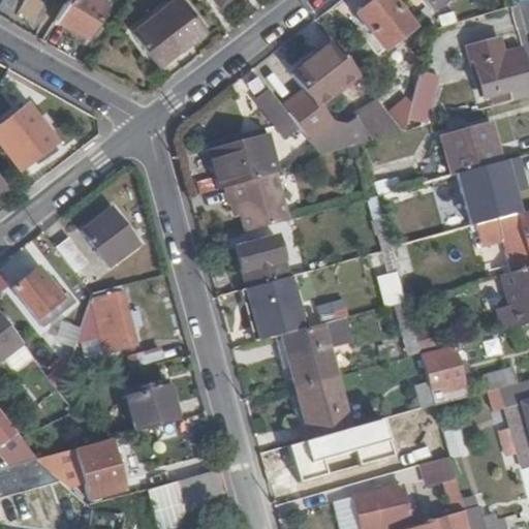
[(105,2),(100,0),(61,0),(53,18),(86,35),(105,2)]
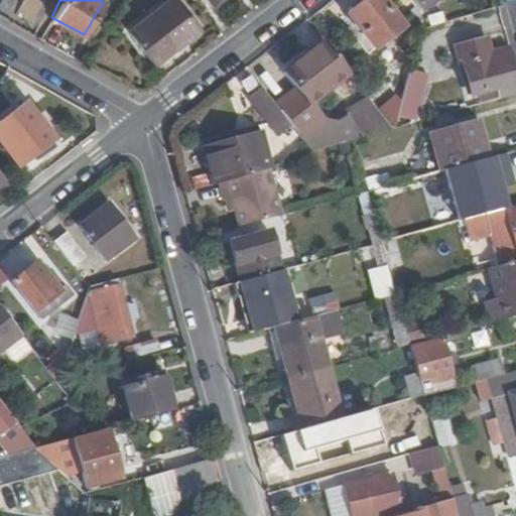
[(174,0),(168,0),(127,32),(152,65),(199,29),(174,0)]
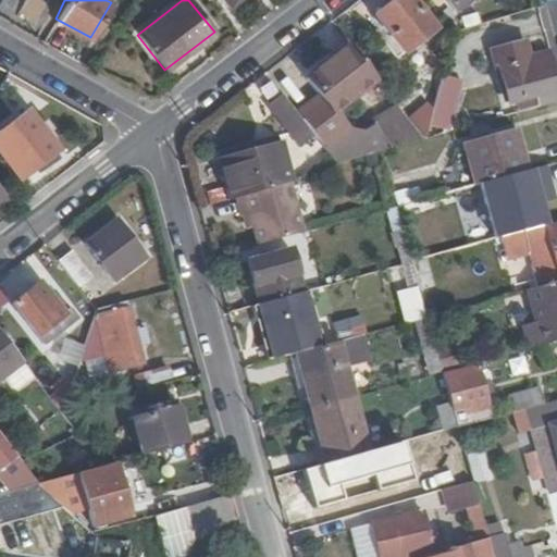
[(221,0),(230,10),(242,0),(221,0)]
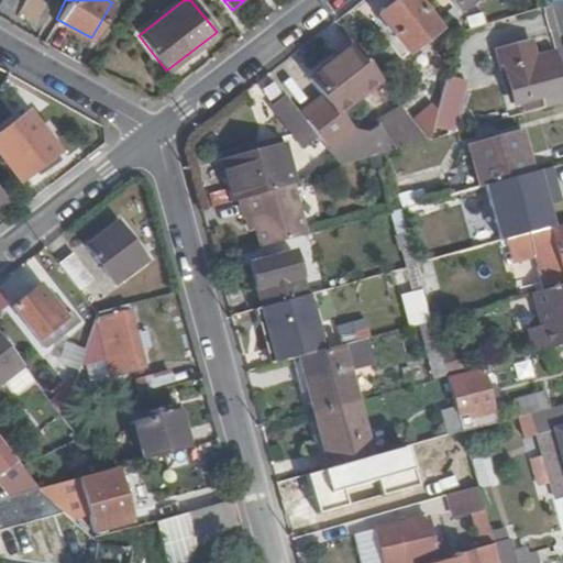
[(435,31),(411,0),(399,0),(381,15),(408,52),(435,31)]
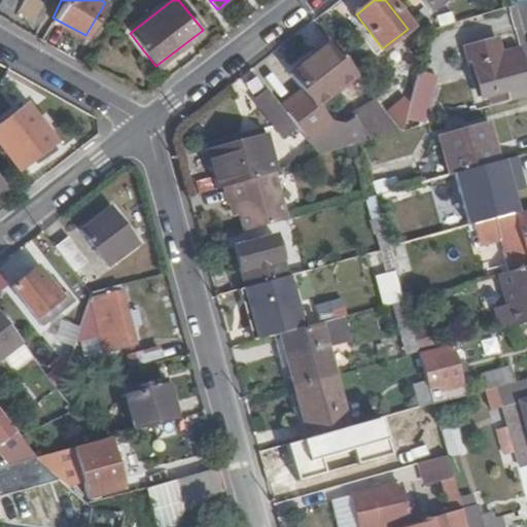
[(418,0),(427,10),(441,0),(418,0)]
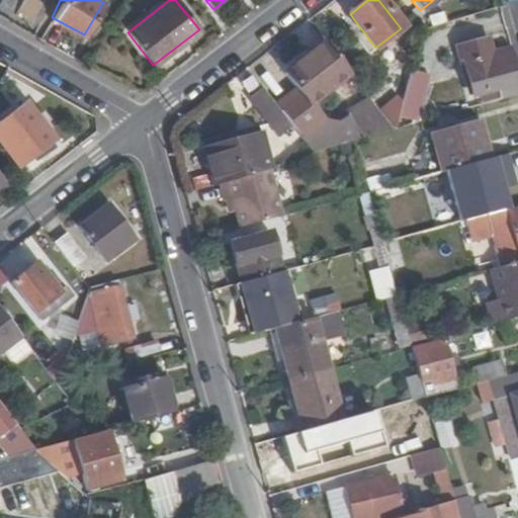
[(456,45),(472,98),(498,91),(500,99),(517,92),(517,87),(508,50),(490,55),(485,37),(456,45)]
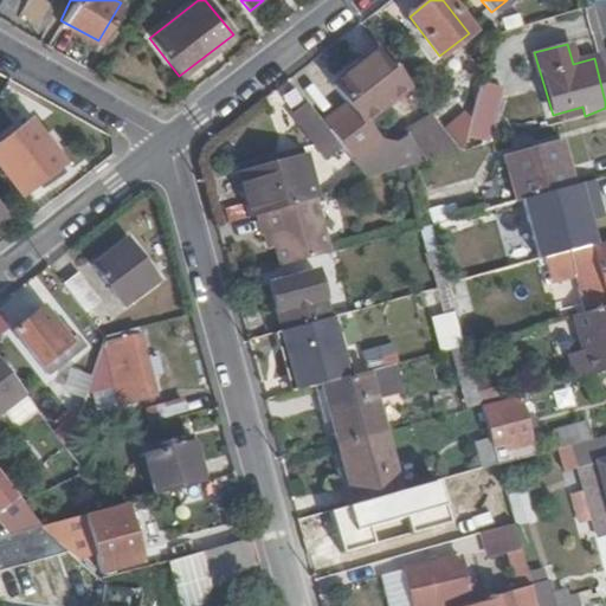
[(352,113),(328,130),(337,141),(350,159),(378,136),(367,122),(410,88),(380,50),(331,88),(346,105),(352,113)]
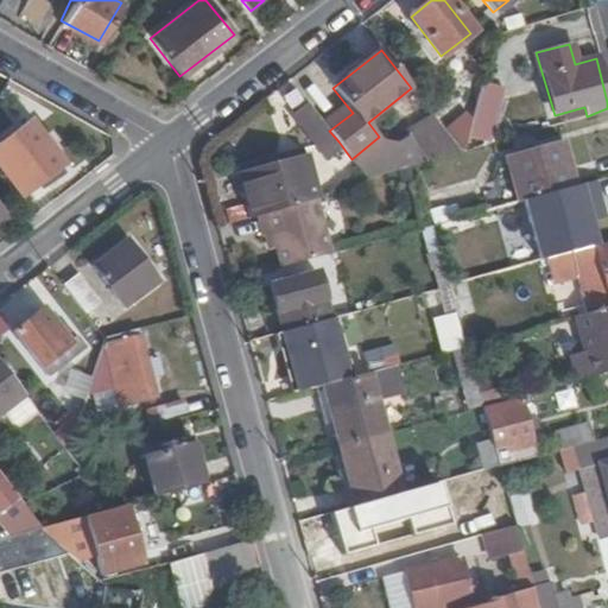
[(506,88),(483,81),(472,120),(461,153),(489,145),(506,88)]
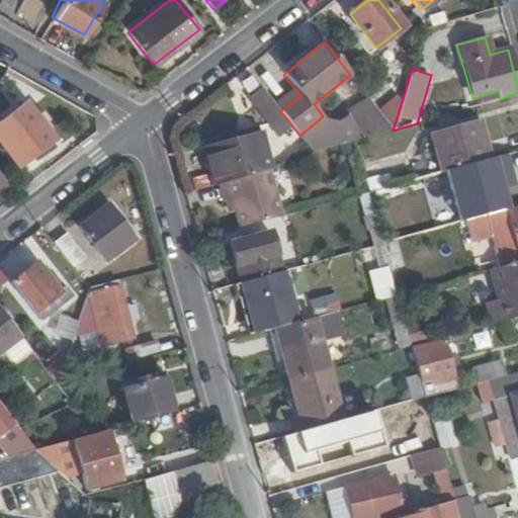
[(276,105),(262,87),(248,98),(273,132),(288,120),(280,111),(276,105)]
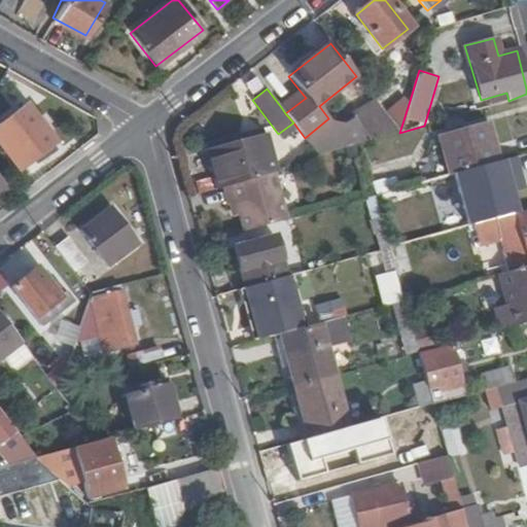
[(306,98),(301,92),(281,107),(285,113),(306,98)]
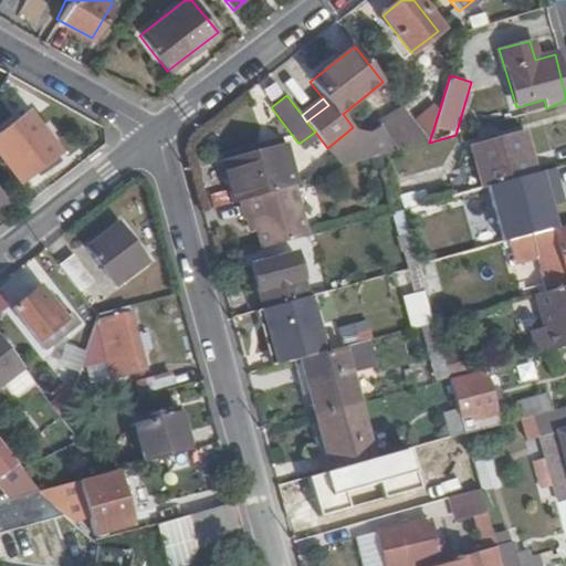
[(431,109),(415,123),(429,143),(439,112),(431,109)]
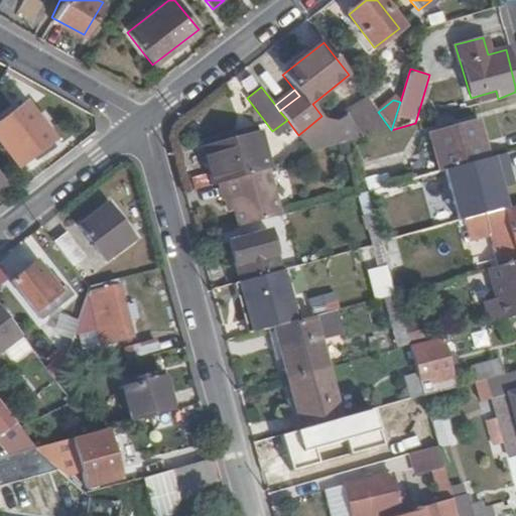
[(348,118),(363,137),(391,130),(378,112),(370,102),(348,118)]
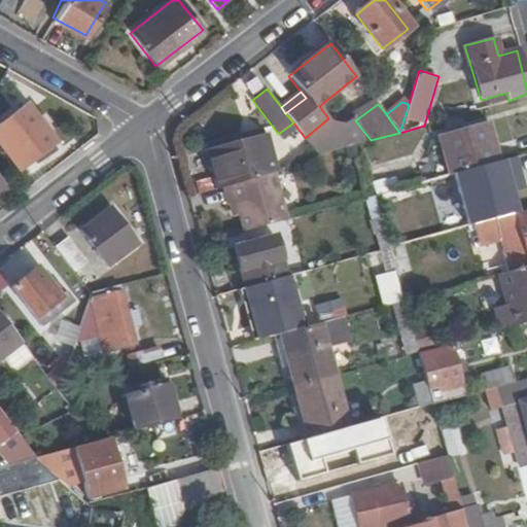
[(53,142),(25,106),(0,125),(0,146),(19,169),(53,142)]
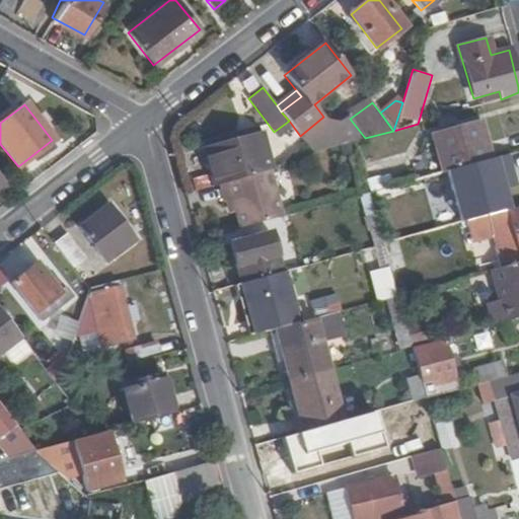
[(431,135),(442,172),(490,159),(479,122),(431,135)]
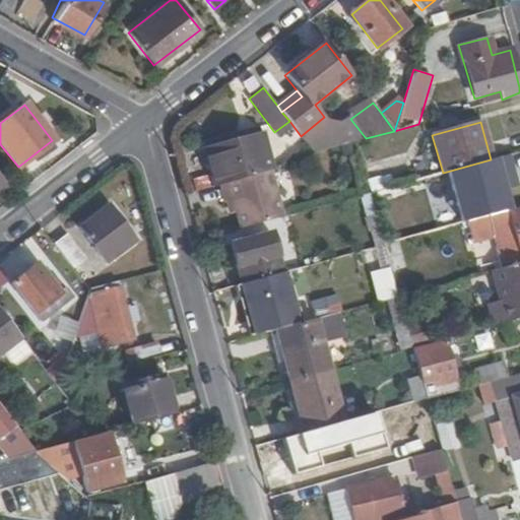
[(264,172),(271,170),(262,134),(204,149),(214,186),(264,172)]
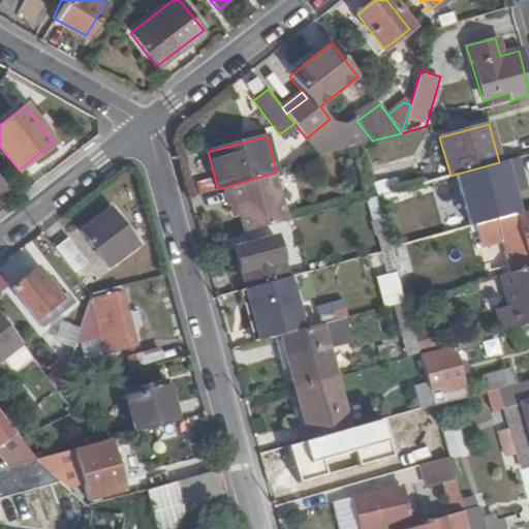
[(230,206),(235,218),(239,217),(243,234),(283,222),(269,175),(223,188),(228,206),(230,206)]
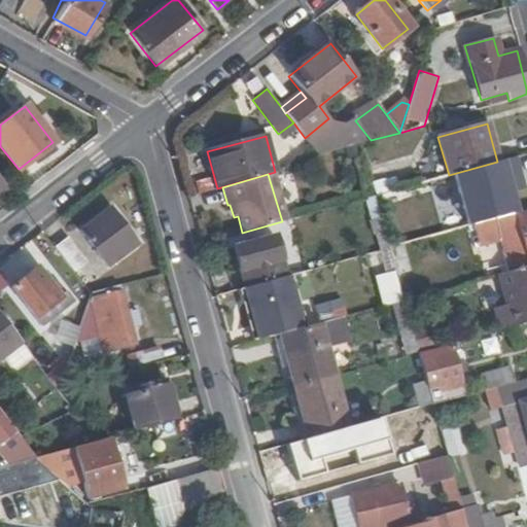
[(485,180),(456,188),(460,206),(490,198),(485,180)]
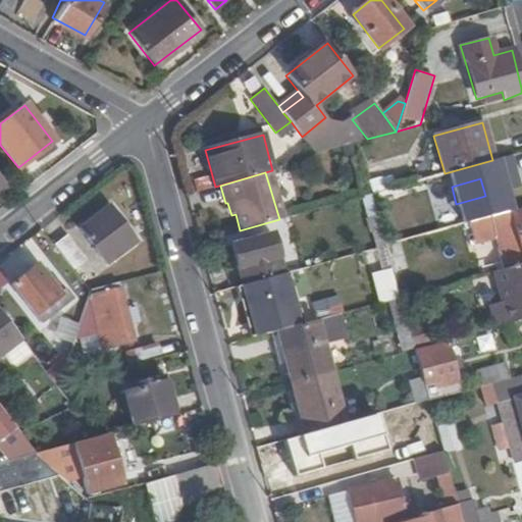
[(135,242),(108,207),(80,229),(106,264),(135,242)]
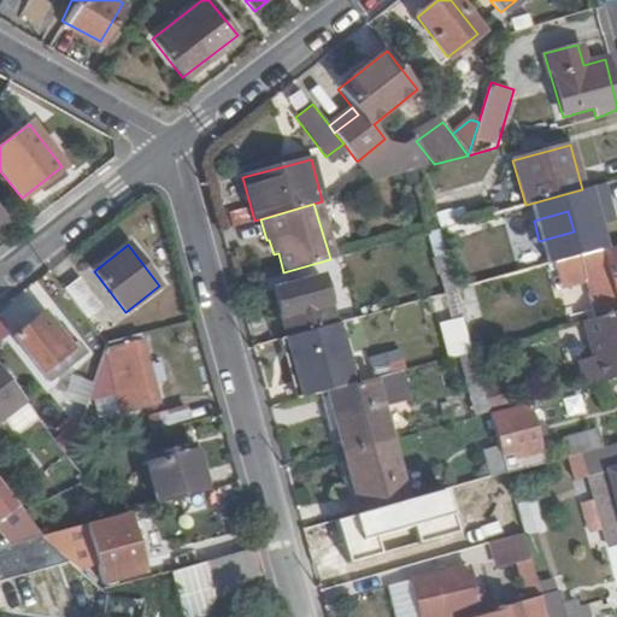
[(616,252),(609,256),(607,248),(558,262),(563,278),(593,270),(605,315),(616,311),(616,252)]
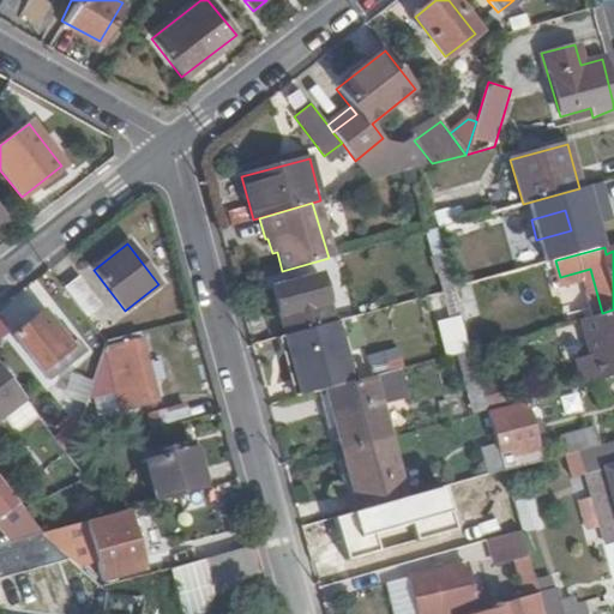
[(433,275),(449,271),(444,253),(428,258),(433,275)]
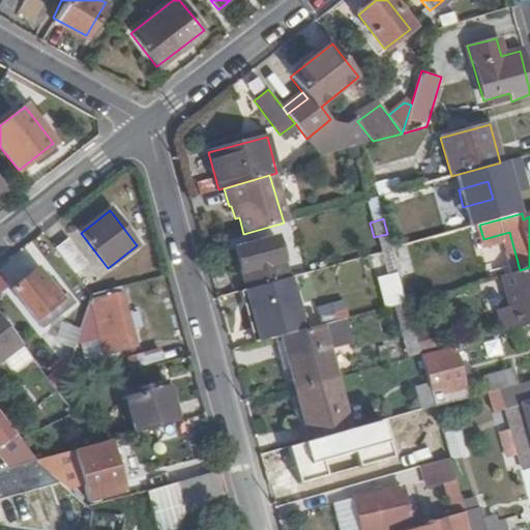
[(235,249),(245,289),(287,277),(275,238),(235,249)]
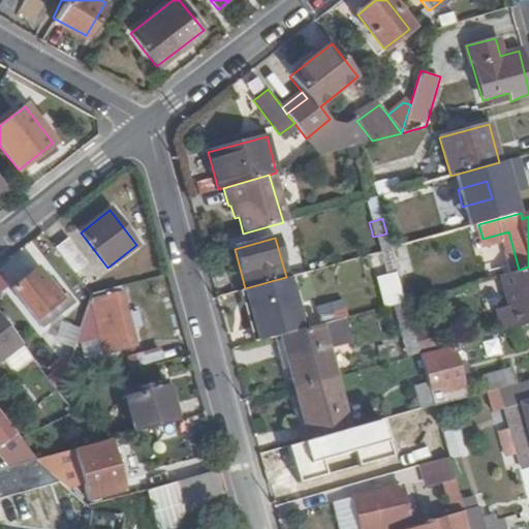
[(68,240),(56,249),(75,274),(87,265),(68,240)]
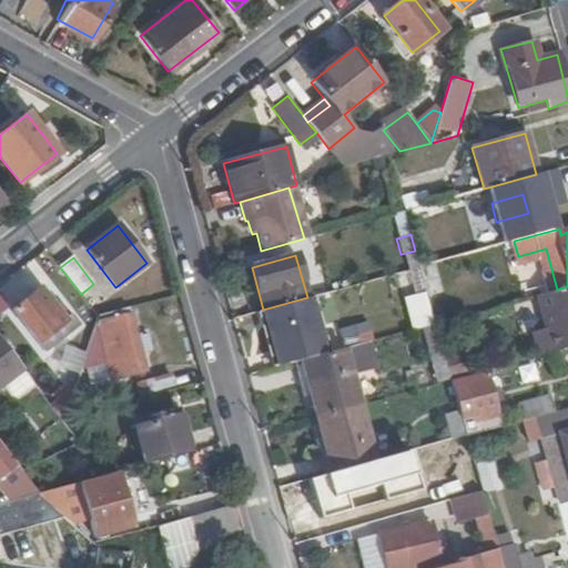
[(401,272),(414,330),(435,323),(419,266),(401,272)]
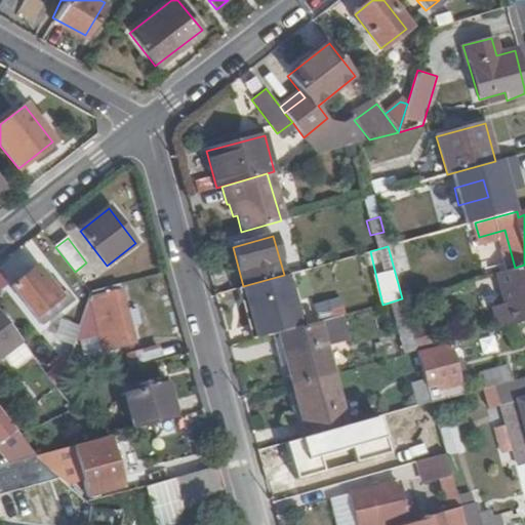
[(66,306),(36,266),(11,285),(42,324),(66,306)]
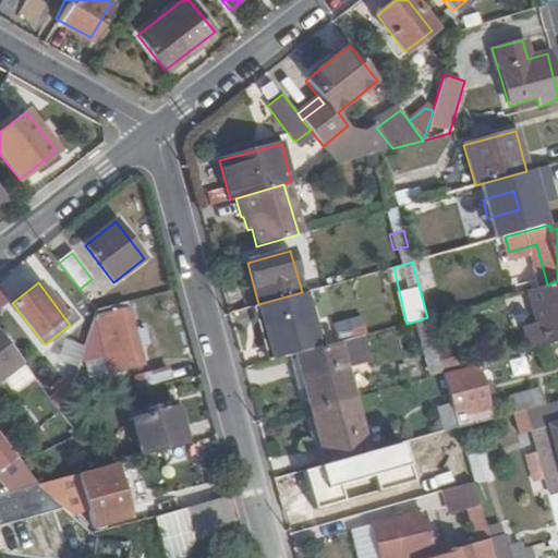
[(557,283),(529,292),(543,343),(557,338),(557,283)]
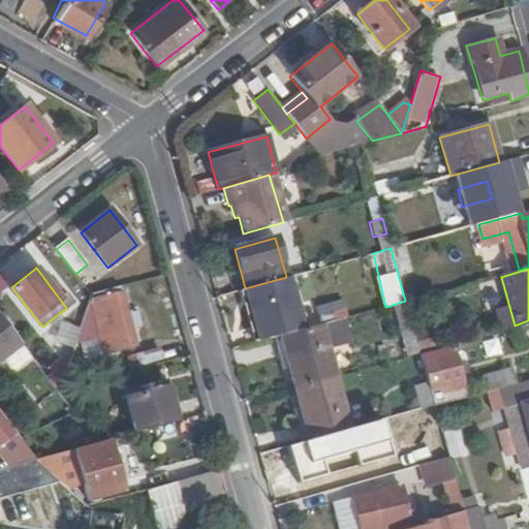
[(307,328),(292,276),(286,277),(300,330),(307,328)]
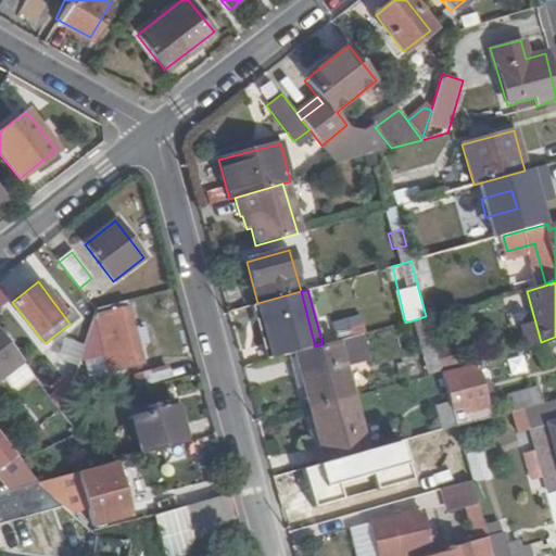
[(315,346),(301,291),(257,303),(273,358),(293,353),(315,346)]
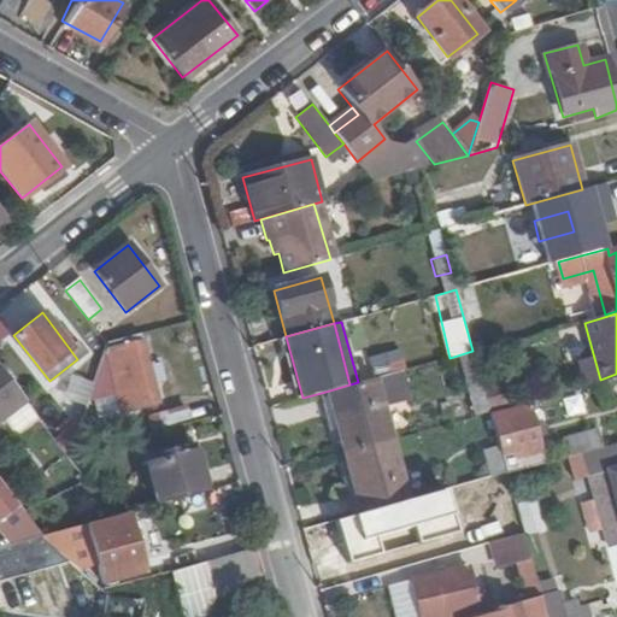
[(303,398),(286,336),(278,339),(295,399),(303,398)]
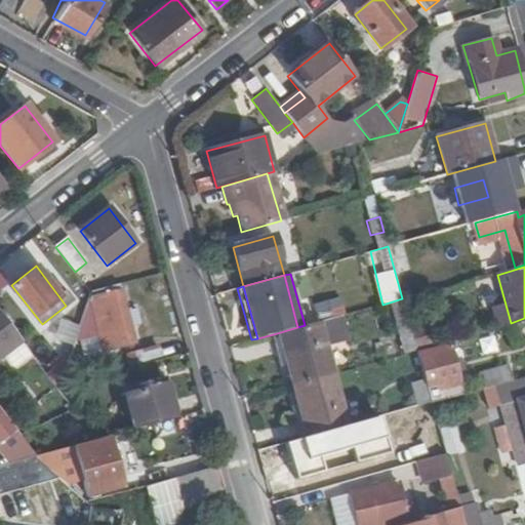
[(102,351),(133,342),(120,290),(89,298),(102,351)]
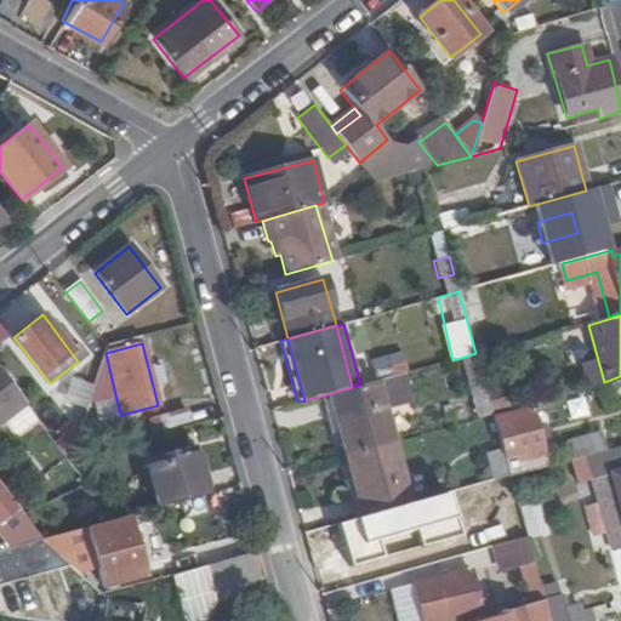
[(371,360),(377,380),(406,372),(409,371),(403,352),(371,360)]
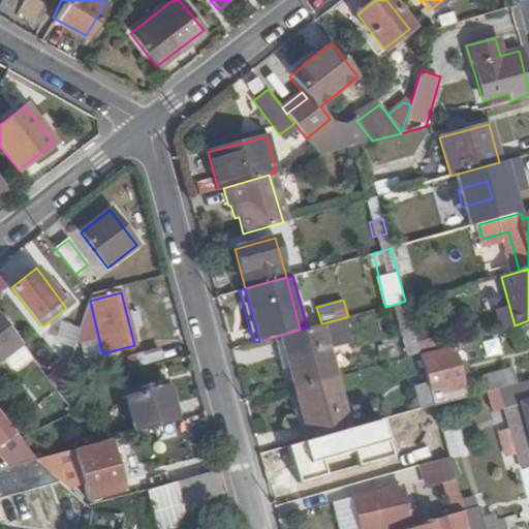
[(0,360),(2,359),(21,344),(0,316),(0,360)]
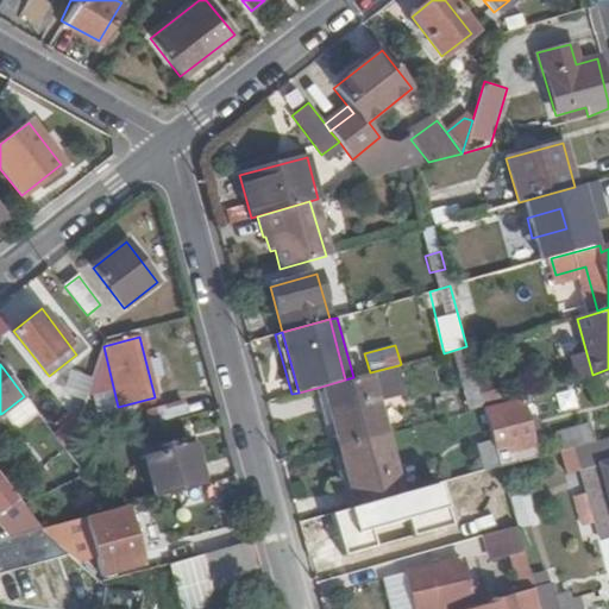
[(408,395),(399,365),(370,372),(366,374),(375,403),(408,395)]
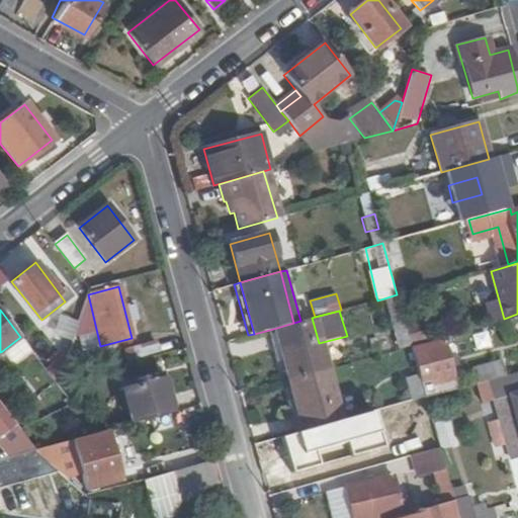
[(319,343),(312,318),(300,321),(293,323),(273,329),(287,380),(327,370),(319,343)]
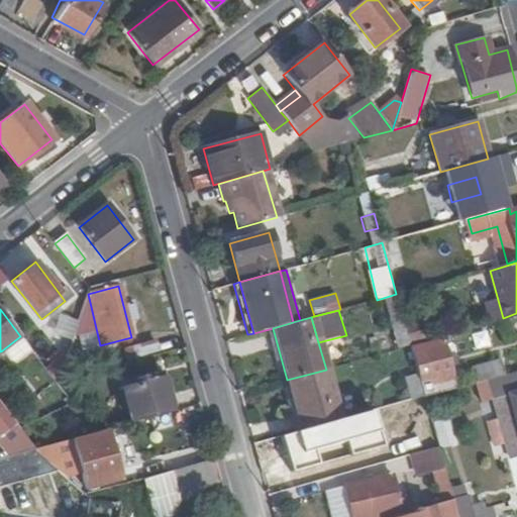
[(20,336),(2,350),(13,365),(32,350),(20,336)]
